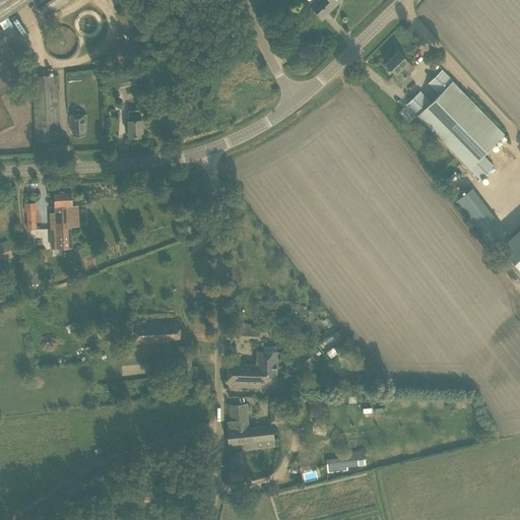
[(0,0),(0,20),(31,0),(44,17),(70,0),(0,0)]
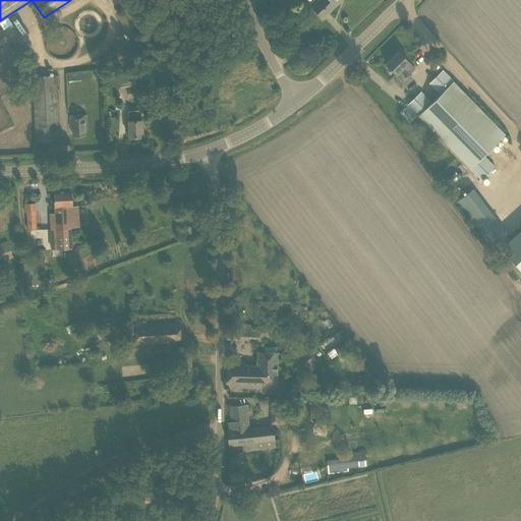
[(320,0),(312,7),(323,18),(341,0),(340,0),(320,0)]
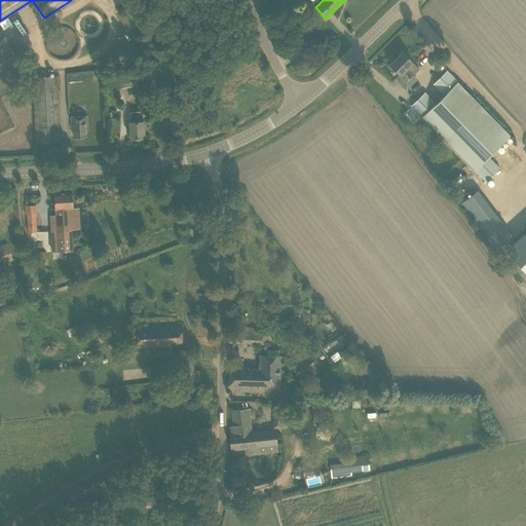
[(419,69),(403,52),(389,64),(401,75),(401,74),(407,81),(413,75),(419,69)]
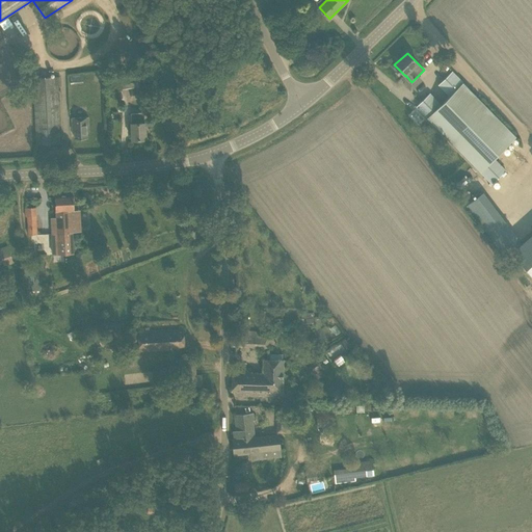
[(506,170),(494,159),(503,150),(515,137),(452,72),(439,84),(446,91),(448,95),(440,104),(429,94),(416,107),(491,184),(506,170)]
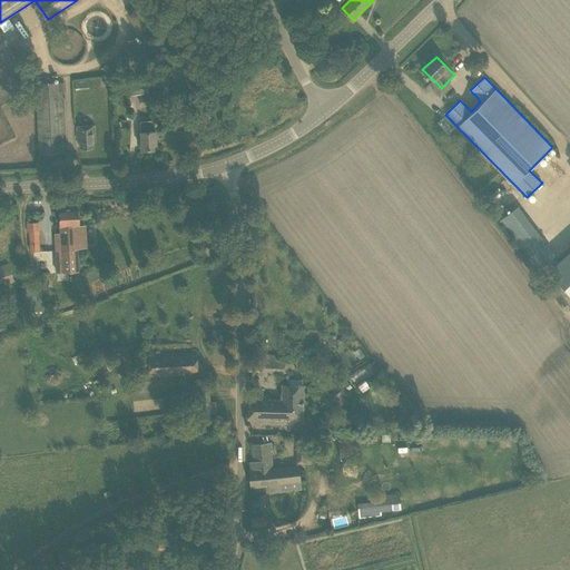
[(140,106),(167,101),(166,90),(148,92),(146,80),(124,84),(126,97),(139,95),(140,106)]
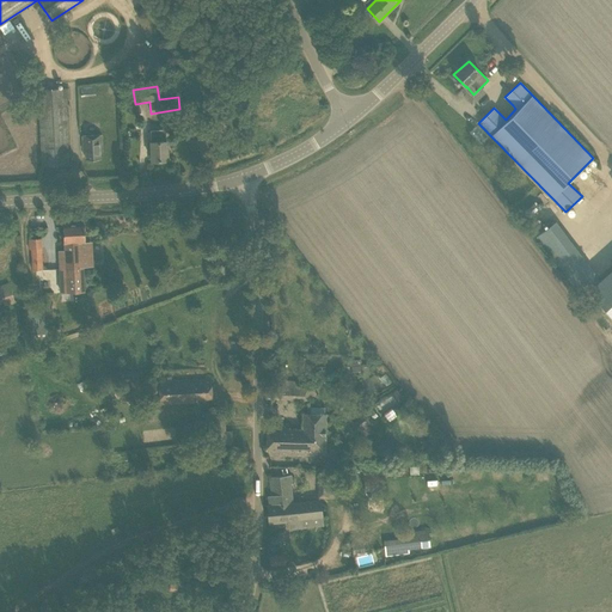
[(65,89),(38,90),(42,166),(68,165),(65,89)]
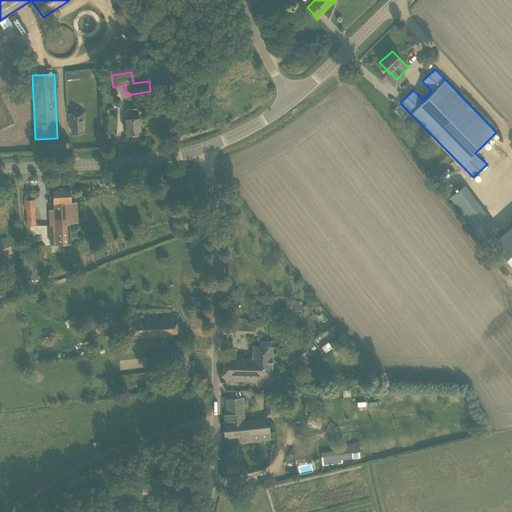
[(126,118),(127,134),(141,134),(140,118),(139,118),(139,108),(126,109),(126,118)]
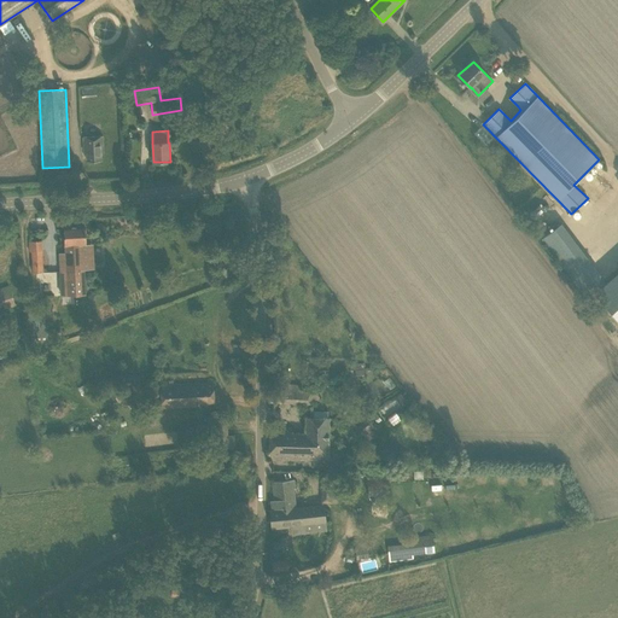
[(83,138),(83,149),(86,147),(87,161),(101,161),(100,153),(104,153),(103,136),(83,138)]
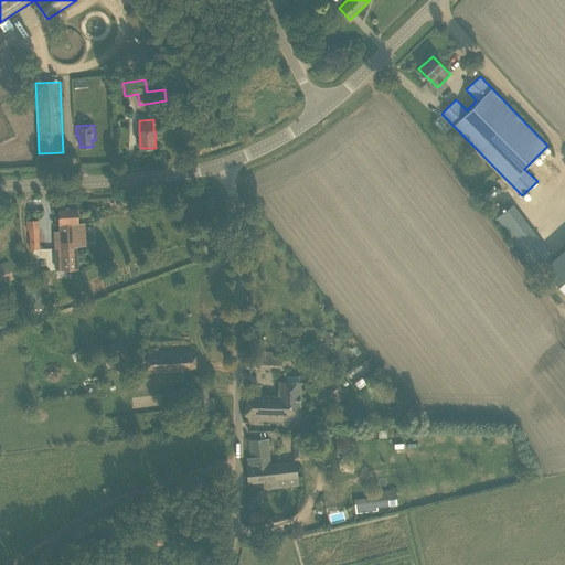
[(516,203),(497,216),(531,267),(551,254),(516,203)]
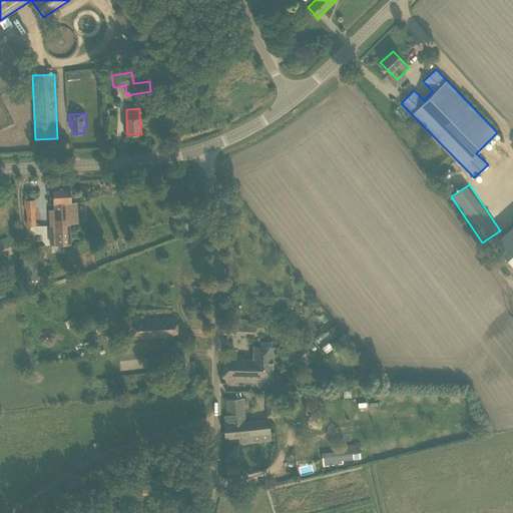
[(70,186),(53,187),(53,203),(54,203),(55,224),(50,224),(51,244),(70,243),(68,202),(71,202),(70,186)]
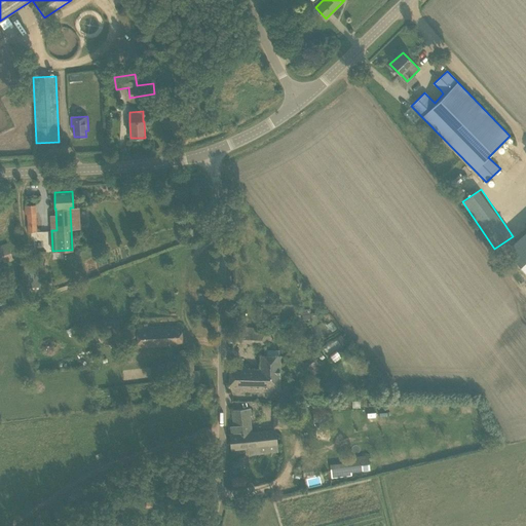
[(35,214),(27,214),(28,232),(36,231),(35,214)]
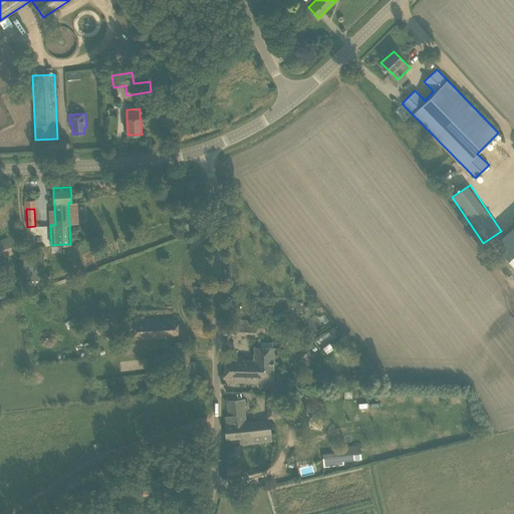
[(513,224),(498,239),(513,257),(513,224)]
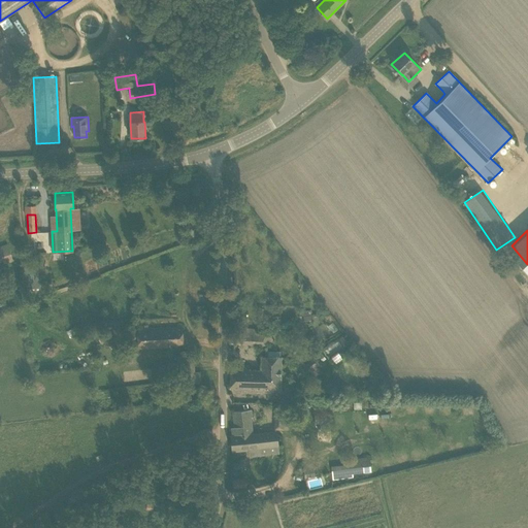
[(7,245),(0,246),(0,261),(11,258),(7,245)]
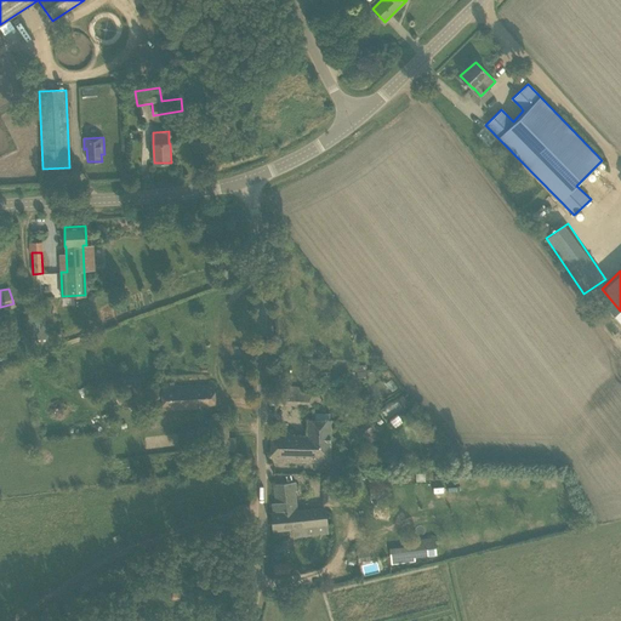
[(197,406),(215,405),(214,383),(169,386),(170,389),(160,389),(161,410),(197,409),(197,406)]
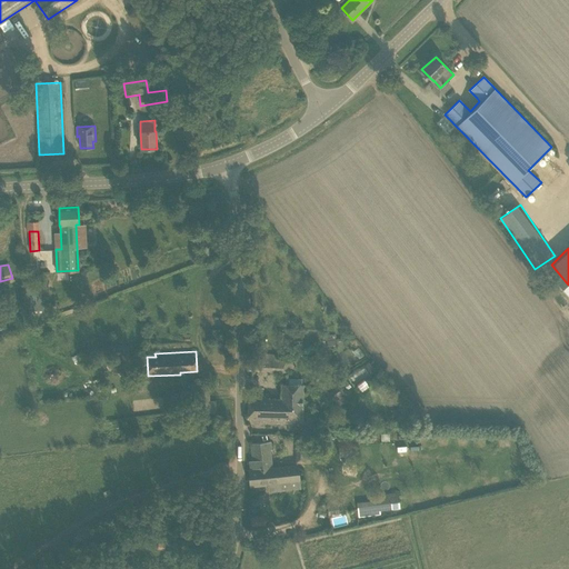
[(286,370),(286,357),(257,357),(257,370),(286,370)]
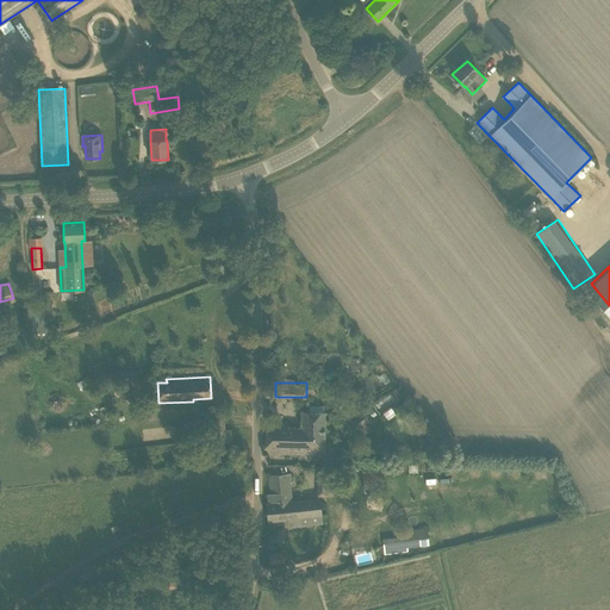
[(396,414),(391,406),(383,412),(387,419),(396,414)]
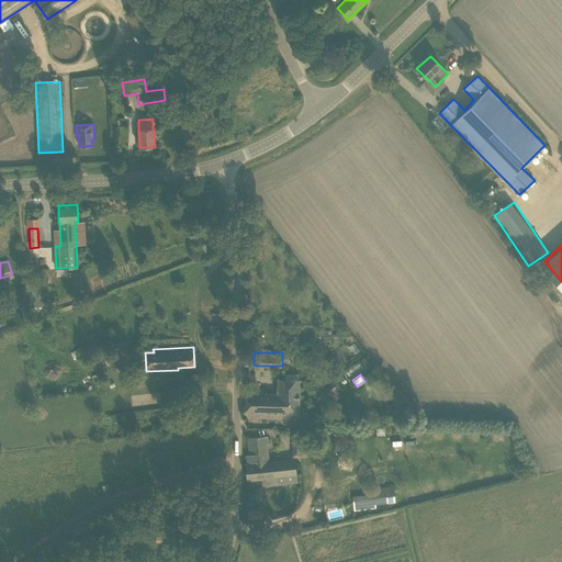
[(337,379),(333,382),(325,389),(329,395),(335,402),(341,395),(338,391),(340,389),(341,391),(345,388),(337,379)]
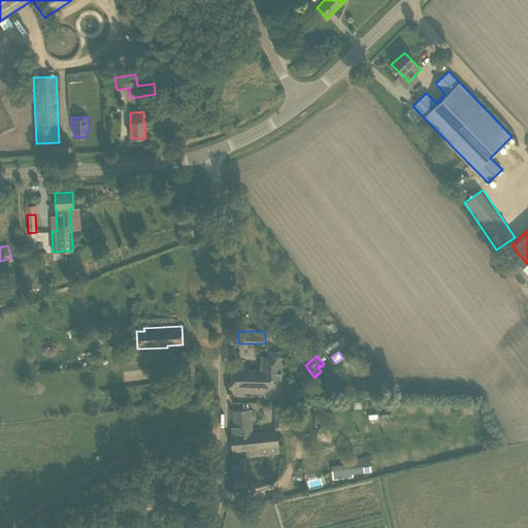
[(249,366),(230,366),(229,390),(281,392),(281,357),(262,357),(261,372),(249,372),(249,366)]
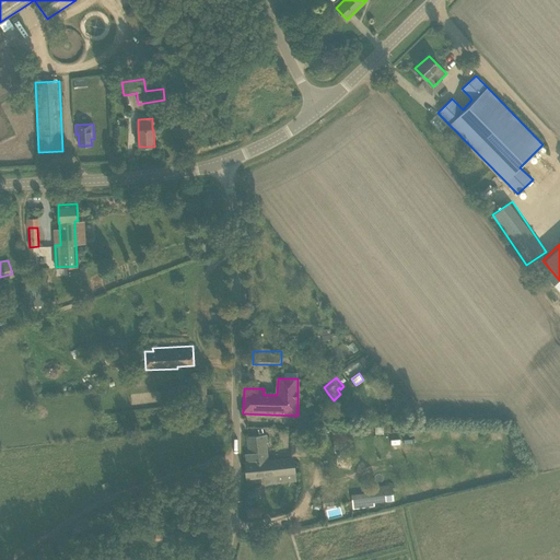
[(316,426),(307,427),(310,435),(317,434),(316,426)]
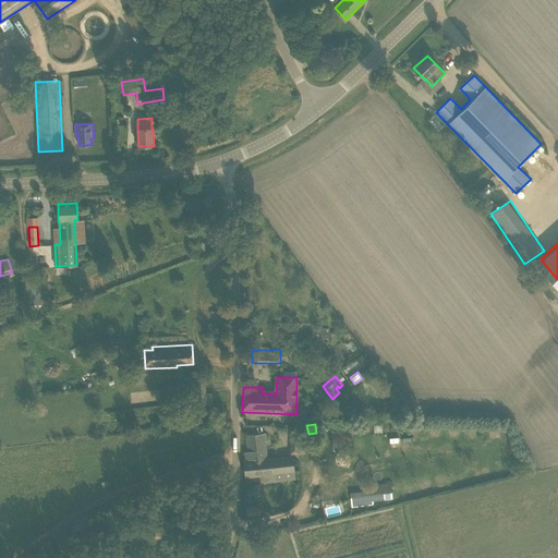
[(305,452),(305,440),(306,440),(307,432),(291,431),(290,446),(289,446),(289,453),(304,455),(304,452),(305,452)]
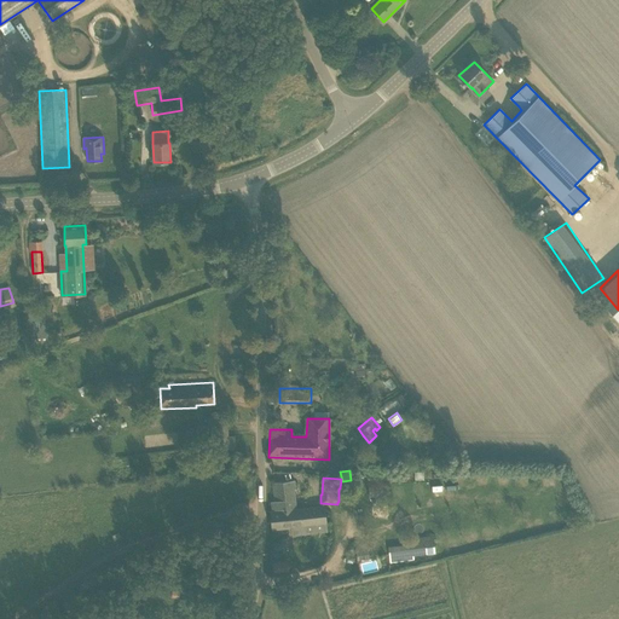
[(368,480),(370,498),(385,497),(382,479),(368,480)]
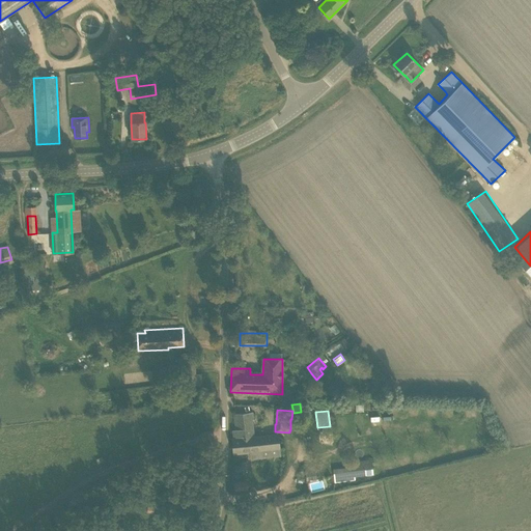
[(258,449),(261,449),(262,456),(259,456),(259,457),(270,455),(269,449),(279,448),(278,436),(269,438),(268,435),(253,437),(253,435),(252,425),(251,420),(253,419),(252,412),(234,414),(235,427),(234,428),(234,437),(235,439),(232,439),(233,453),(258,450),(258,449)]
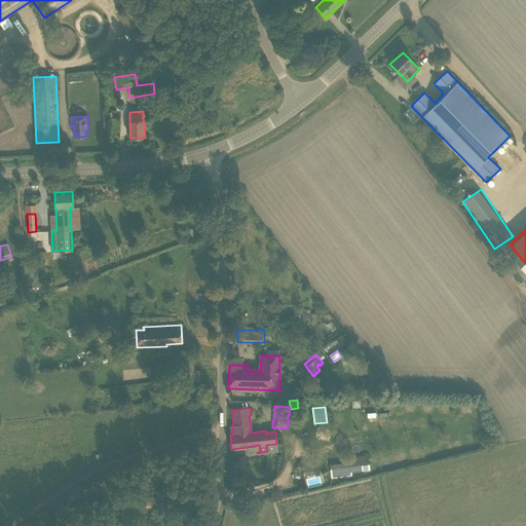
[(361,472),(361,470),(370,468),(368,455),(347,458),(348,462),(335,463),(336,476),(350,474),(349,473),(361,472)]
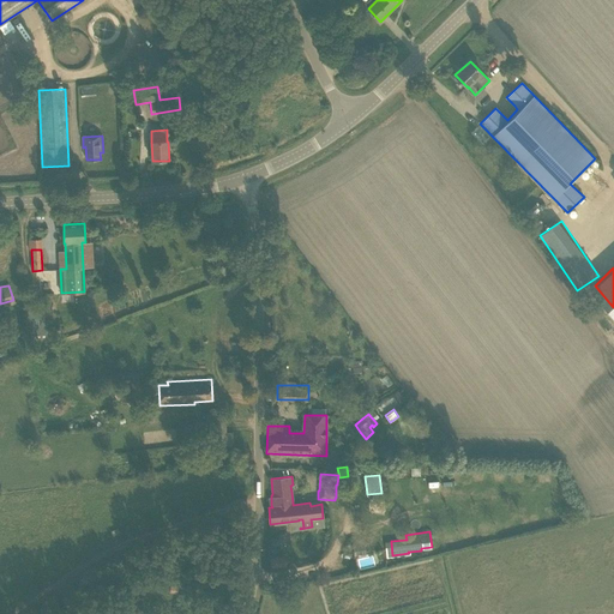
[(369,554),(367,539),(351,541),(354,557),(369,554)]
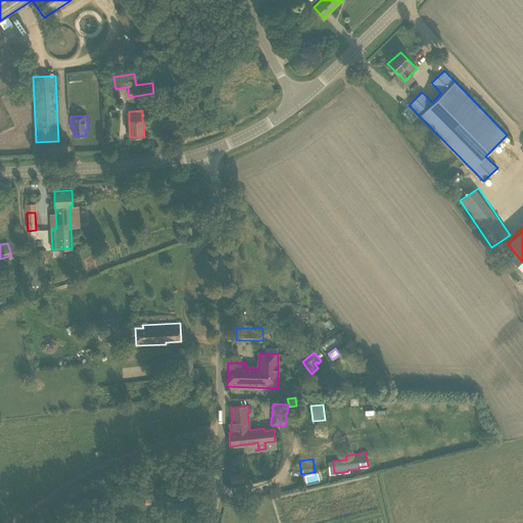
[(230,483),(244,482),(244,473),(230,474),(230,483)]
